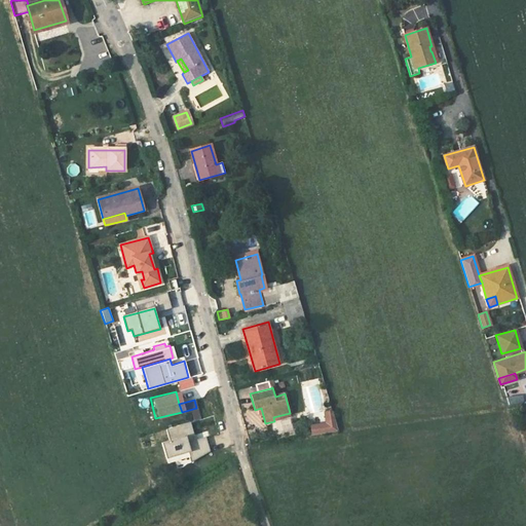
[(311,426),(312,436),(339,431),(333,410),(326,412),(328,422),(331,422),(331,423),(311,426)]
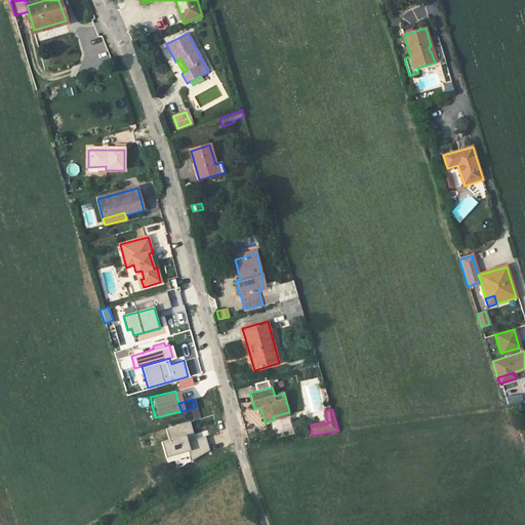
[(273,416),(274,420),(290,415),(289,412),(273,416)]
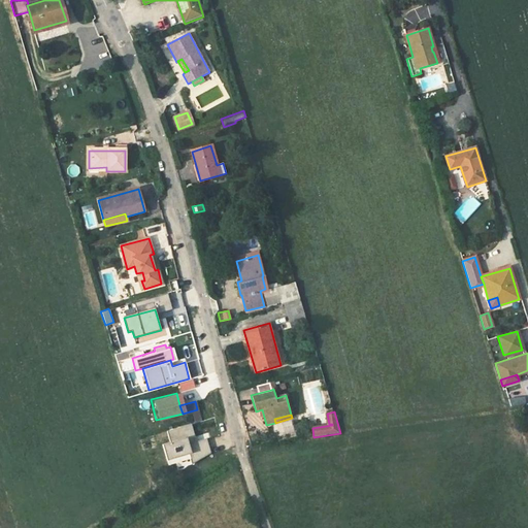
[(189,424),(165,431),(169,442),(184,438),(192,436),(189,424)]
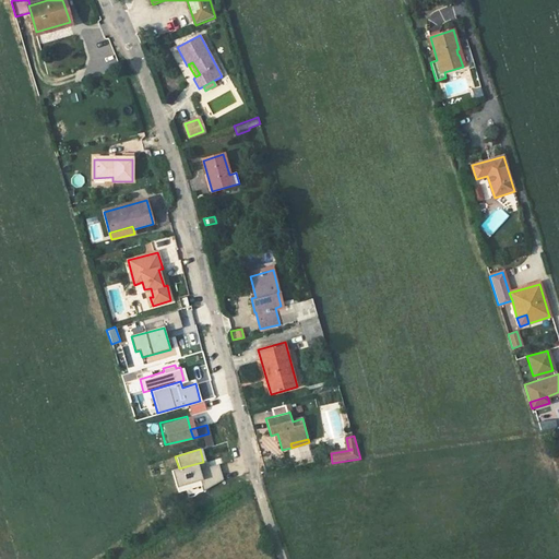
[(194,464),(179,468),(169,471),(175,490),(201,484),(200,480),(194,464)]
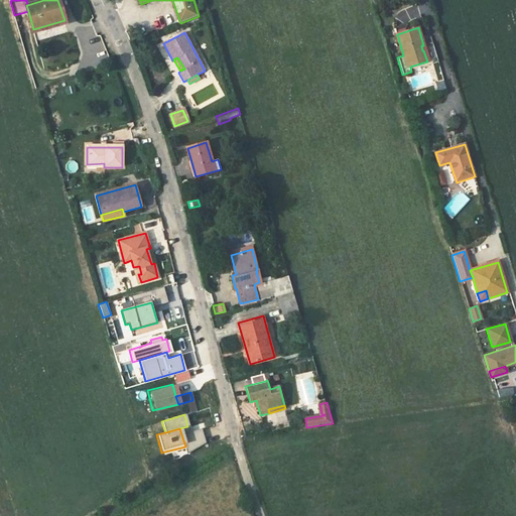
[(192,439),(184,443),(185,446),(186,452),(205,441),(200,428),(189,431),(192,439)]
